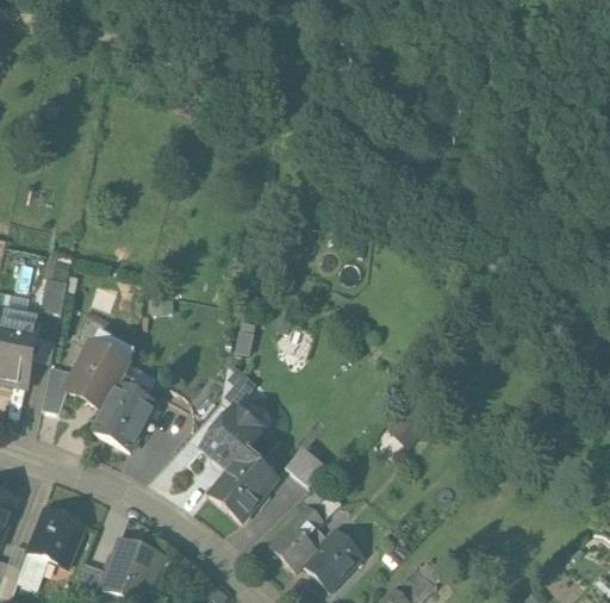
[(66,306),(79,255),(60,250),(48,302),(66,306)]
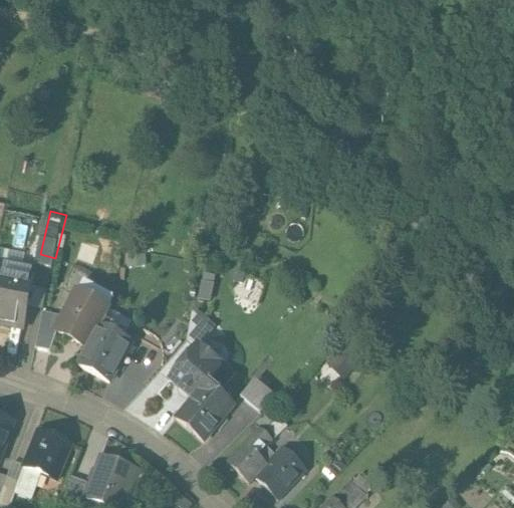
[(33,264),(0,257),(0,318),(22,323),(33,264)]
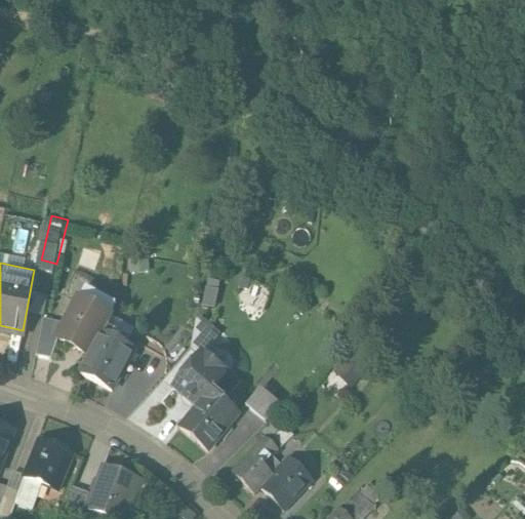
[(111,311),(78,294),(66,318),(57,333),(58,334),(89,351),(102,328),(111,311)]
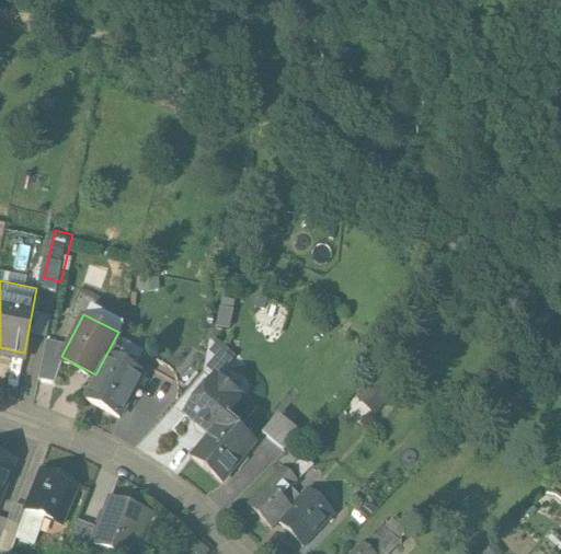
[(232,353),(209,334),(204,364),(215,372),(232,353)]
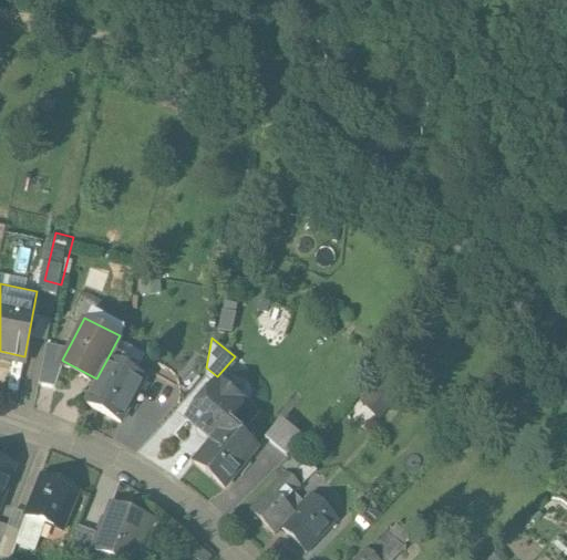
[(71,343),(47,339),(39,377),(54,381),(63,361),(62,360),(71,343)]
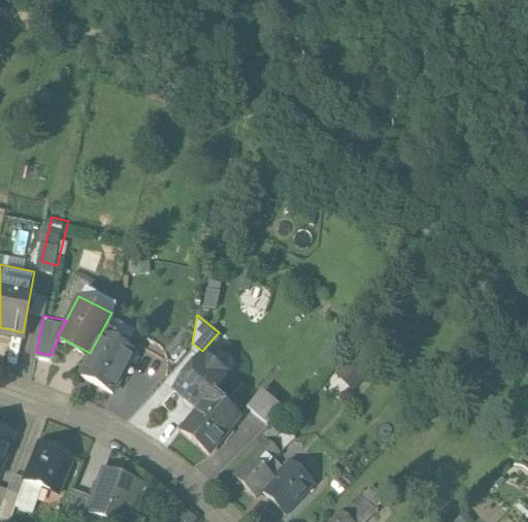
[(135,348),(102,330),(90,353),(79,370),(112,389),(135,348)]
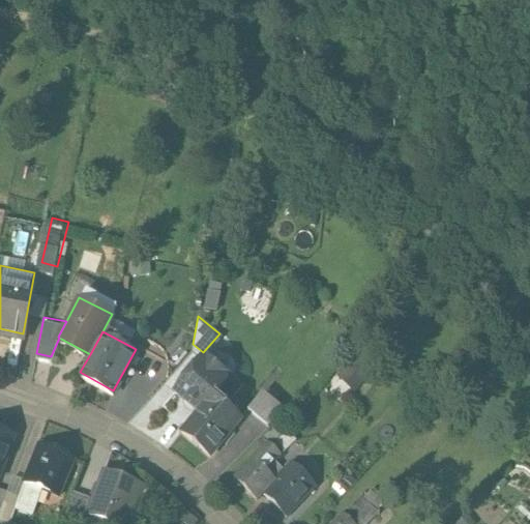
[(227,373),(203,352),(174,386),(198,407),(181,427),(209,449),(240,412),(225,400),(243,377),(231,368),(227,373)]
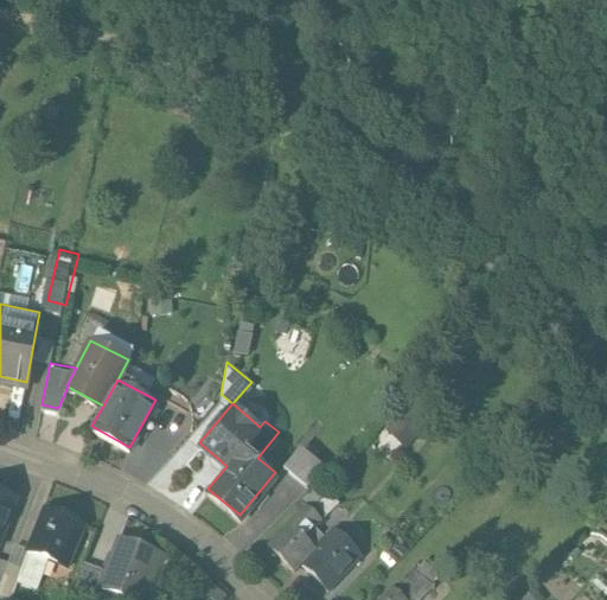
[(305,502),(267,541),(294,567),(301,560),(326,535),(325,535),(314,524),(338,498),(317,479),(300,497),(305,502)]
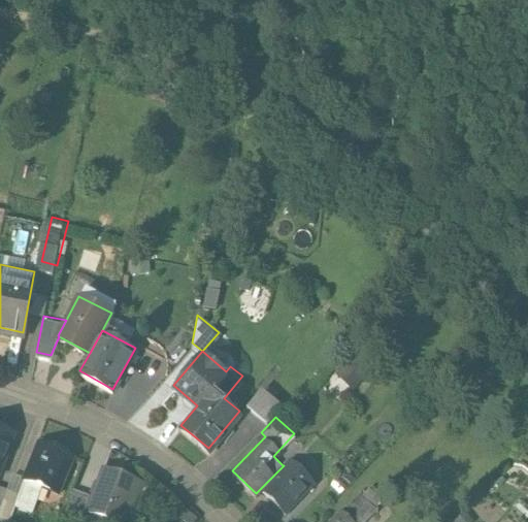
[(0,462),(12,431),(0,426),(0,462)]
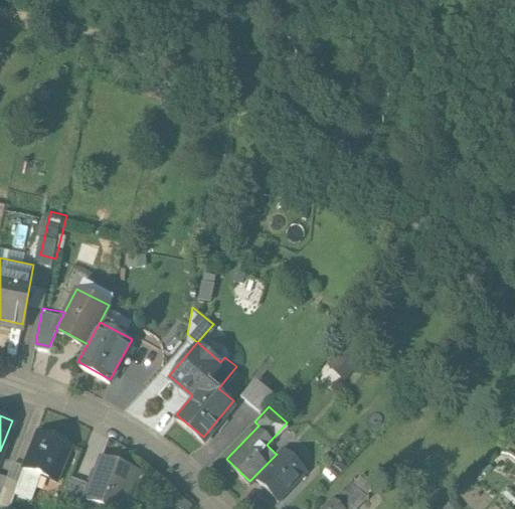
[(70,444),(38,430),(22,463),(56,478),(70,444)]
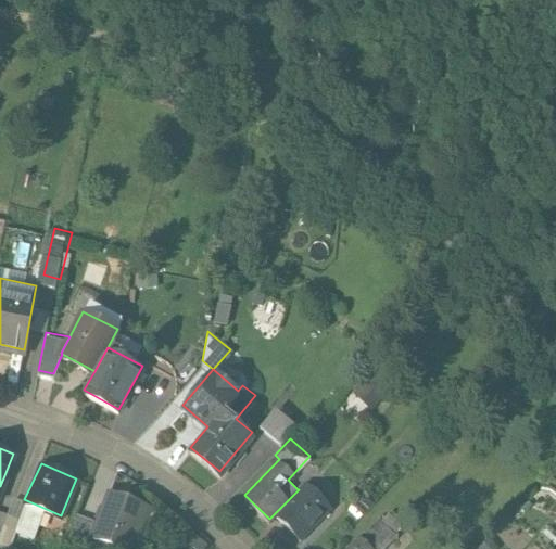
[(276,512),(300,536),(330,506),(306,482),(305,482),(298,489),(299,489),(276,512)]
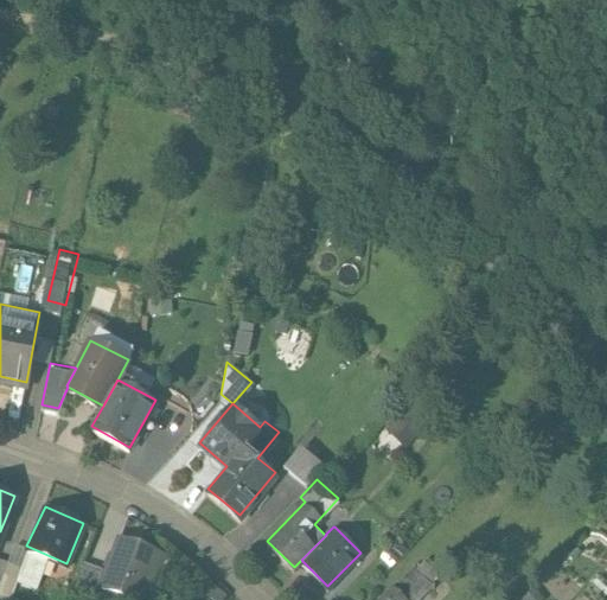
[(159,553),(117,537),(101,583),(142,599),(159,553)]
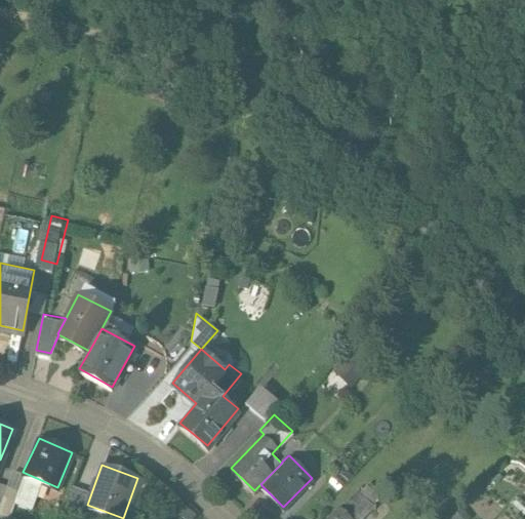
[(18,491),(5,487),(0,501),(0,513),(9,517),(18,491)]
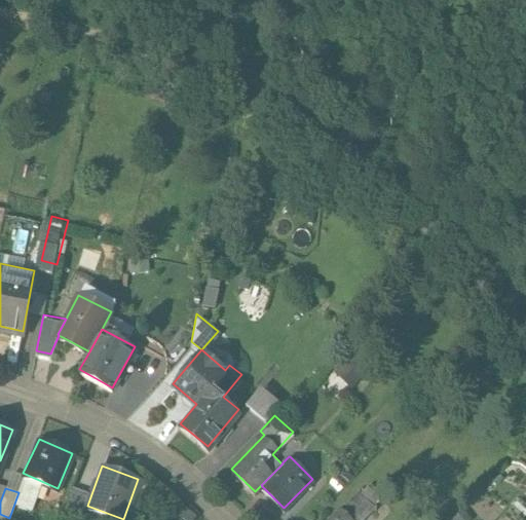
[(361,490),(328,519),(364,519),(377,508),(361,490)]
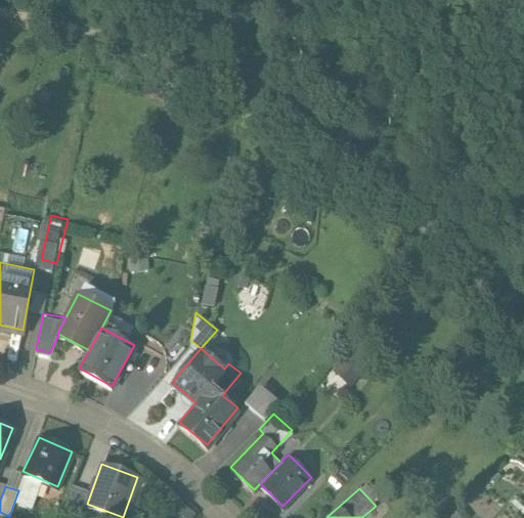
[(189,517),(194,512),(181,502),(176,510),(186,517),(189,517)]
